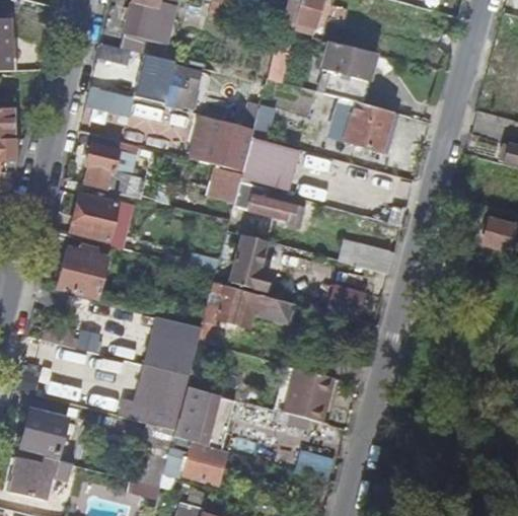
[(132,0),(121,48),(165,59),(179,0),(132,0)]
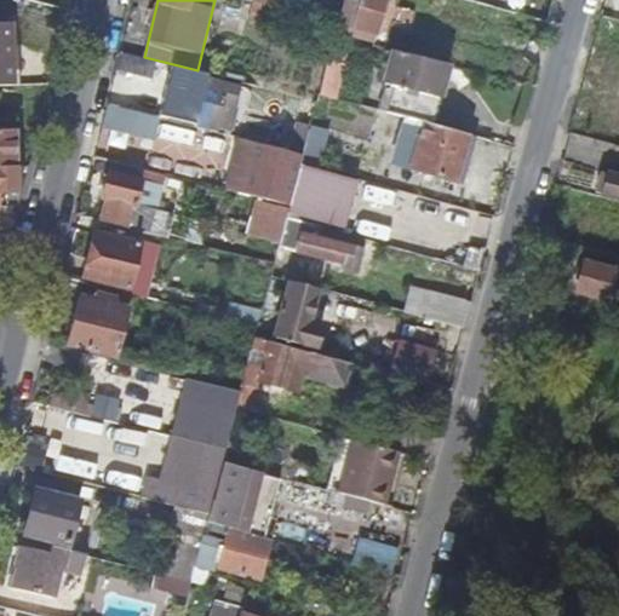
[(278,6),(256,0),(251,19),(271,24),(278,6)]
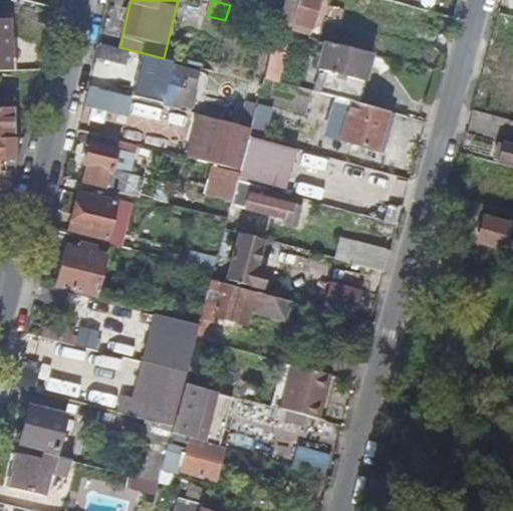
[(296,0),(296,1),(292,0),(284,0),(278,25),(307,32),(310,19),(322,21),(335,25),(339,8),(324,4),(315,1),(315,0),(296,0)]
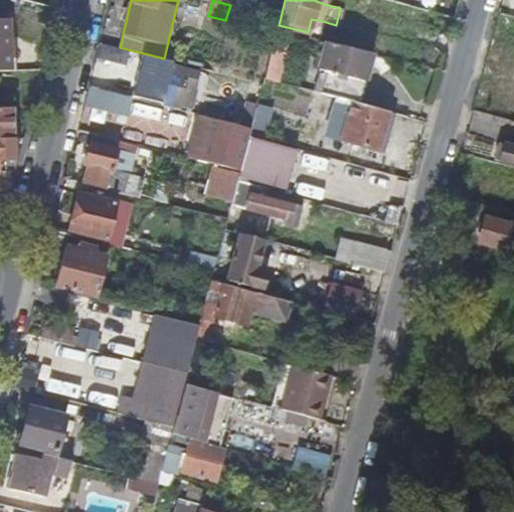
[(0,69),(10,69),(8,18),(0,17),(0,69)]
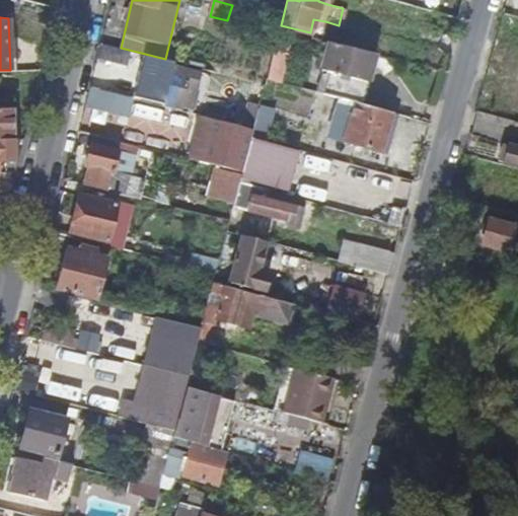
[(313,19),(310,32),(309,35),(321,39),(325,21),(313,19)]
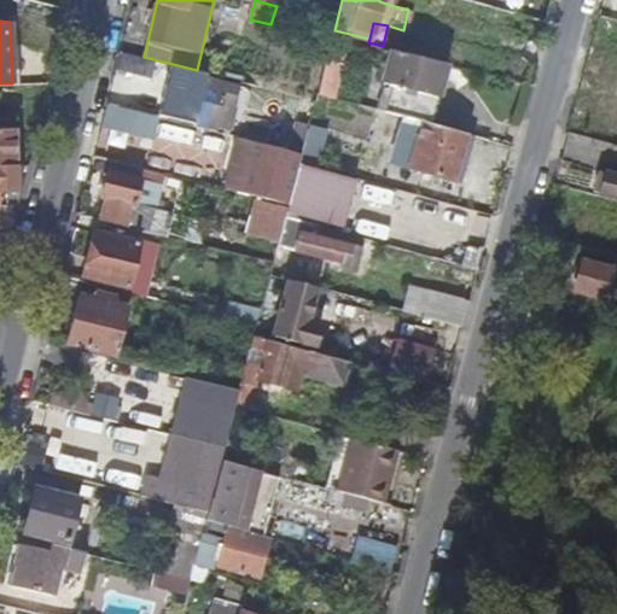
[(430,122),(444,62),(397,50),(389,83),(397,87),(390,112),(423,121),(430,122)]
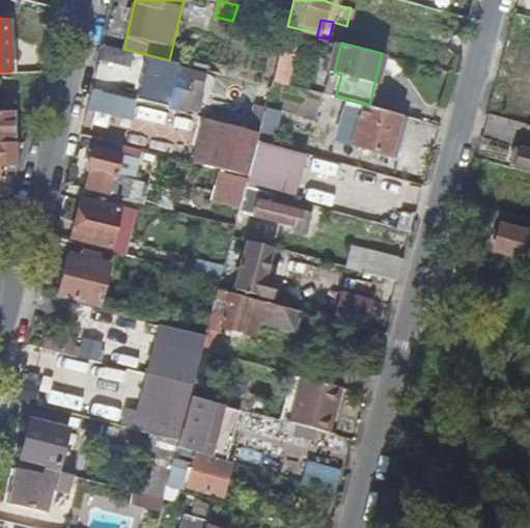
[(156,67),(147,103),(186,113),(186,110),(196,112),(199,102),(189,100),(191,89),(202,91),(206,75),(175,67),(174,72),(156,67)]
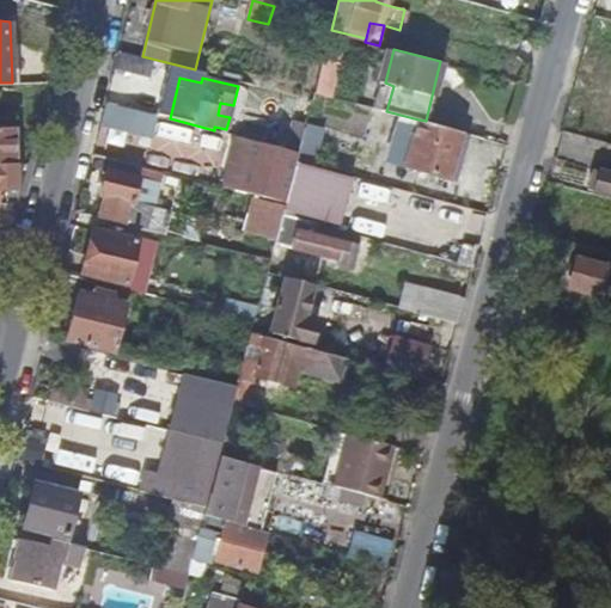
[(385,83),(379,109),(386,111),(393,86),(385,83)]
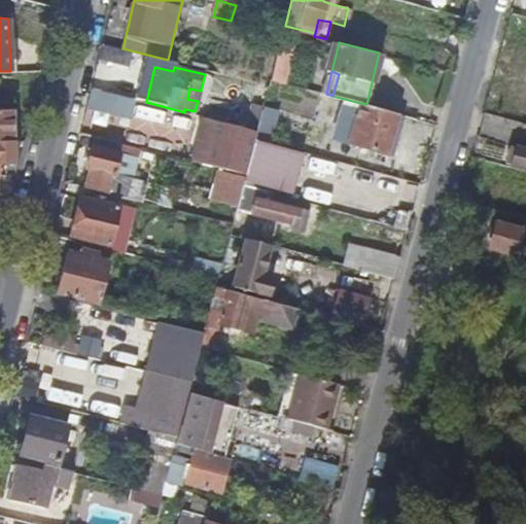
[(396,126),(400,113),(366,104),(360,103),(351,141),(388,151),(392,139),(396,140),(399,128),(396,126)]
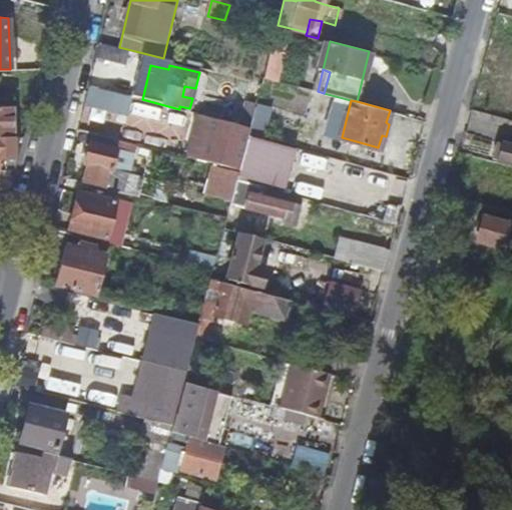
[(0,135),(14,136),(14,104),(0,104),(0,135)]
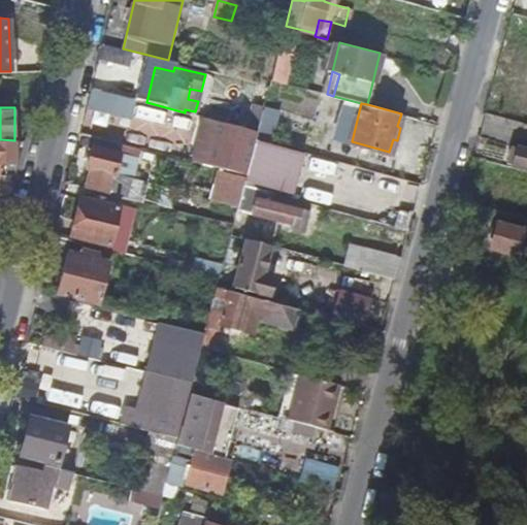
[(190,160),(246,174),(258,132),(201,117),(190,160)]
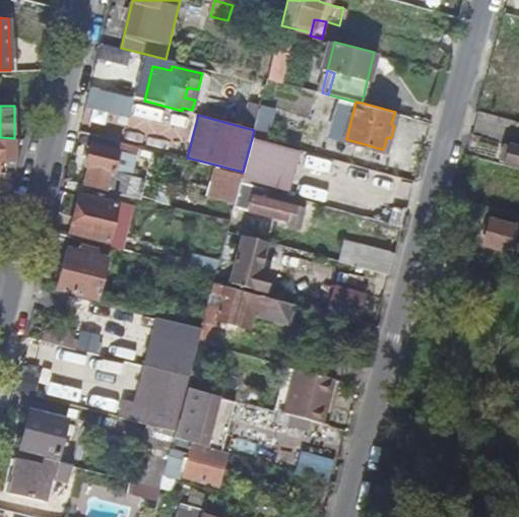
[(121,140),(94,134),(86,167),(88,168),(84,185),(141,199),(144,182),(114,174),(121,140)]
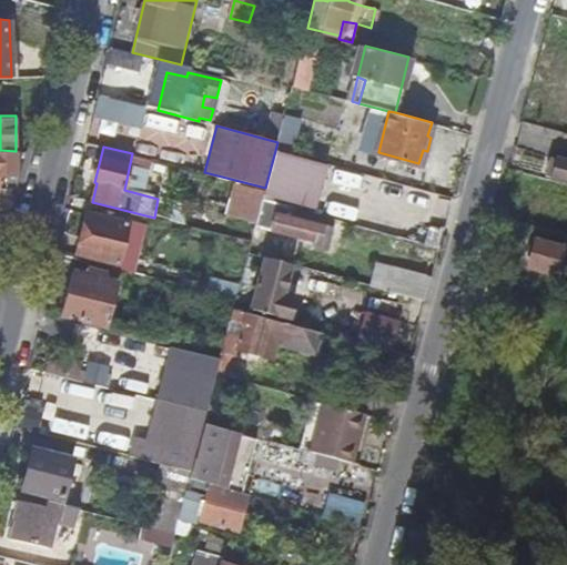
[(0,173),(16,172),(16,151),(0,150),(0,173)]
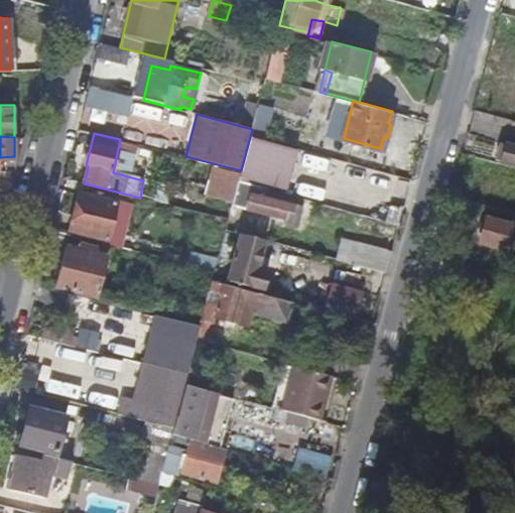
[(514,144),(505,141),(500,158),(514,161),(514,144)]
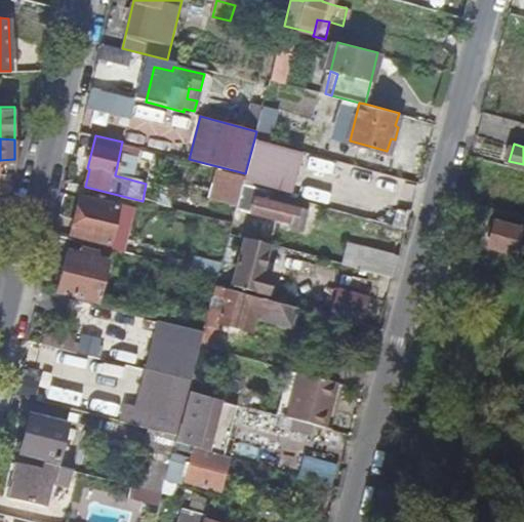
[(313,159),(273,148),(270,162),(310,173),(313,159)]
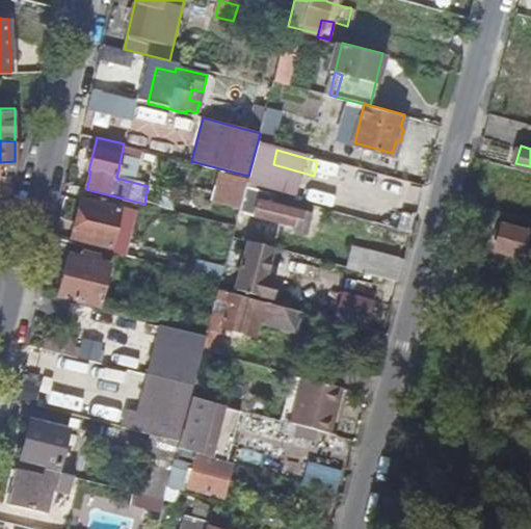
[(71,236),(108,245),(117,208),(80,199),(71,236)]
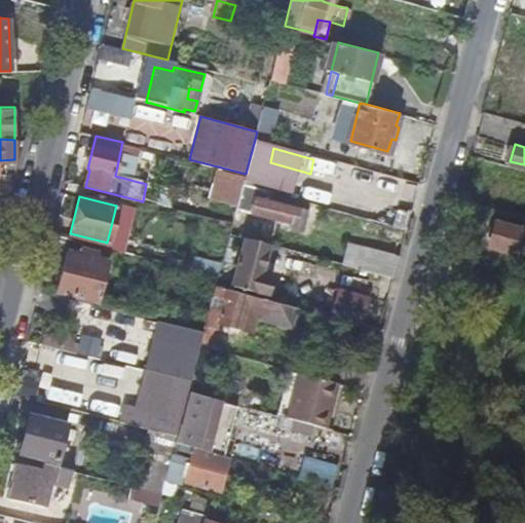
[(299,226),(303,210),(257,196),(252,213),(299,226)]
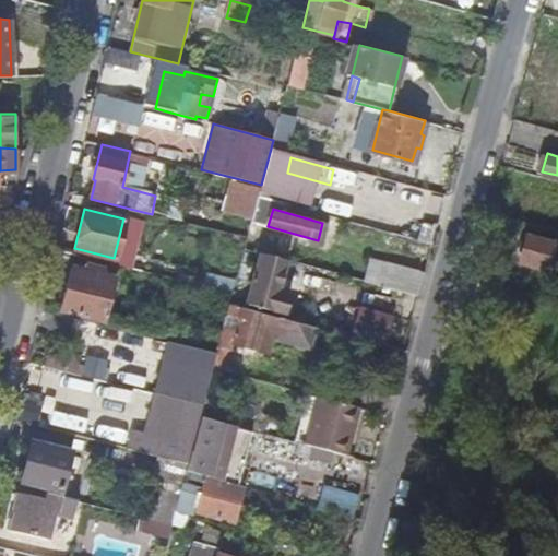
[(557,245),(527,236),(520,261),(556,271),(557,264),(557,245)]
